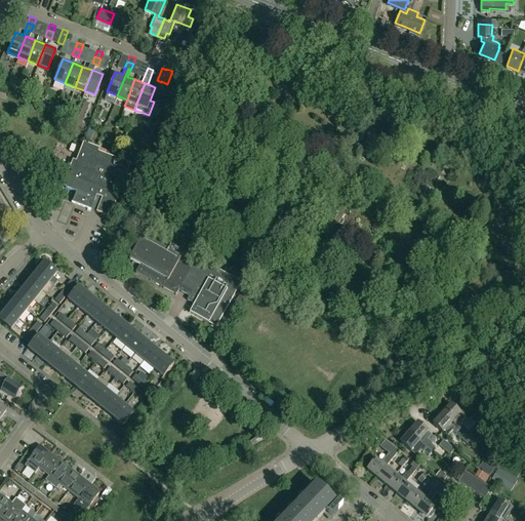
[(65,114),(73,117),(76,110),(68,106),(67,107),(65,113),(65,114)]
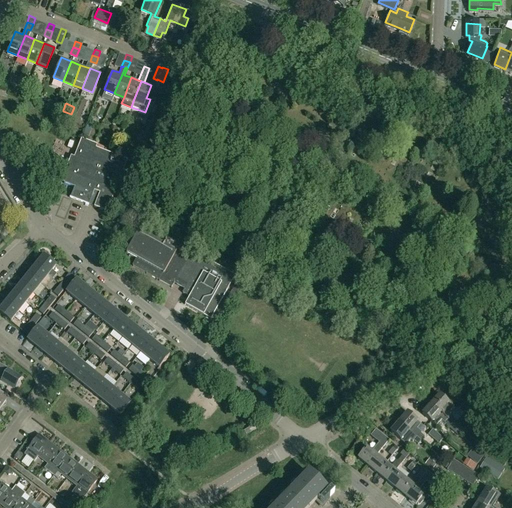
[(96,182),(94,188),(99,190),(94,204),(107,210),(127,158),(83,140),(75,161),(72,159),(68,171),(96,182)]
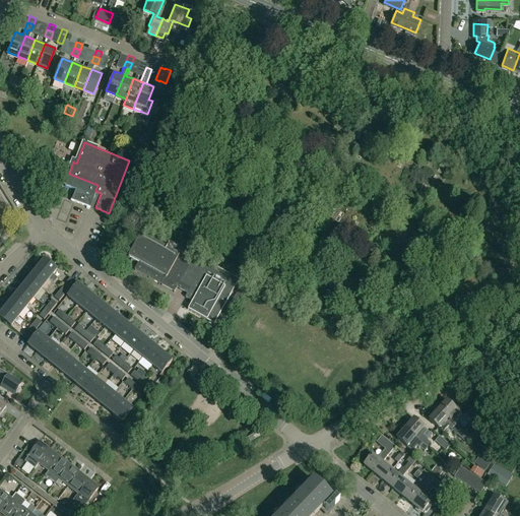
[(98,185),(69,174),(65,184),(75,188),(93,195),(95,191),(98,185)]
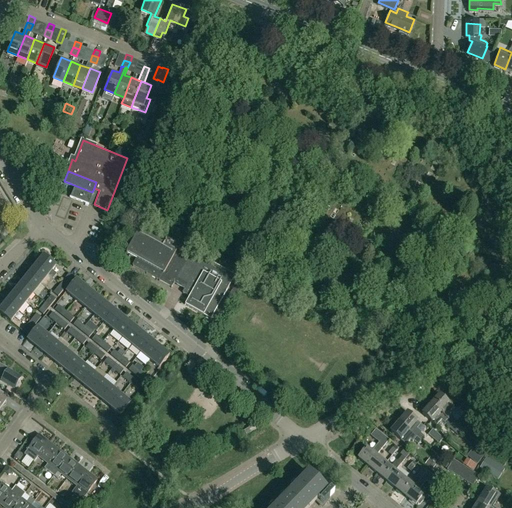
[(70,195),(70,194),(69,195),(88,202),(92,192),(74,185),(70,195)]
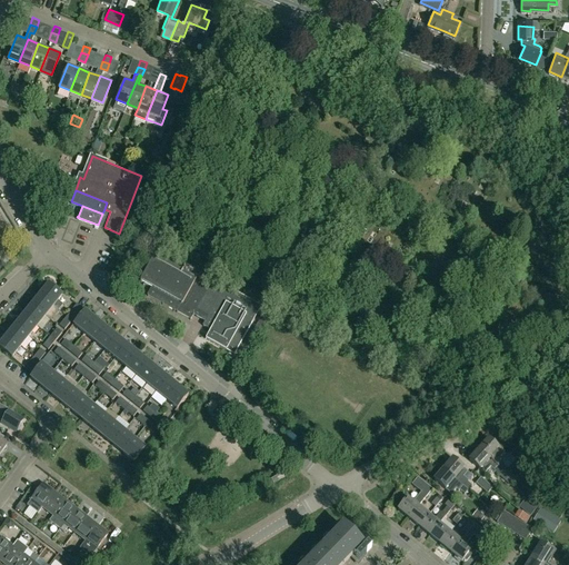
[(196,307),(207,313),(202,321),(210,326),(205,336),(233,352),(260,303),(223,283),(212,276),(183,260),(179,268),(153,254),(139,278),(150,285),(147,293),(190,316),(196,307)]
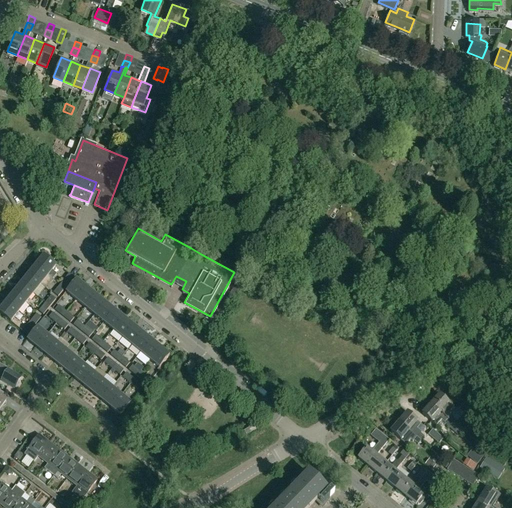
[(43,253),(35,262),(53,276),(56,271),(52,268),(56,263),(43,253)]
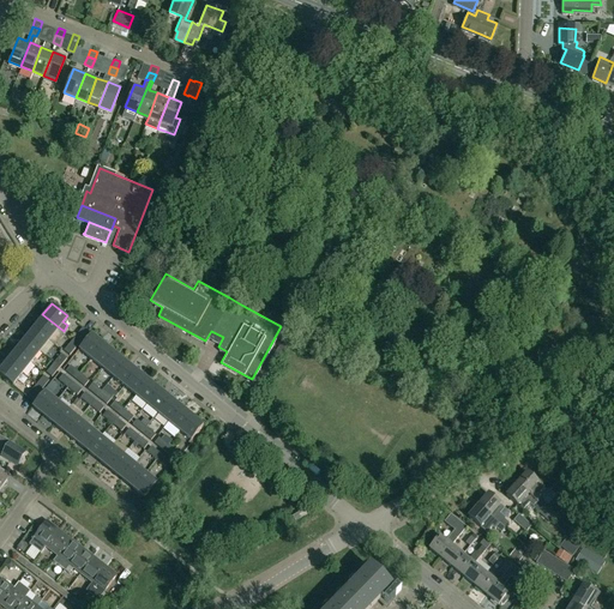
[(42,314),(34,325),(49,338),(58,327),(62,331),(64,331),(42,314)]
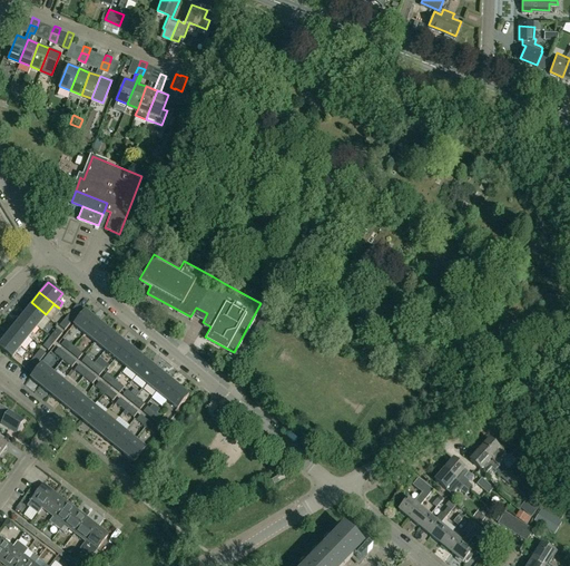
[(31,302),(22,313),(37,324),(46,314),(31,302)]
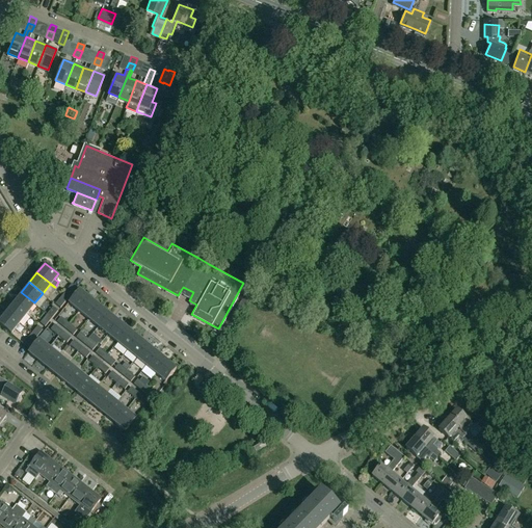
[(71,282),(63,291),(68,295),(76,285),(71,282)]
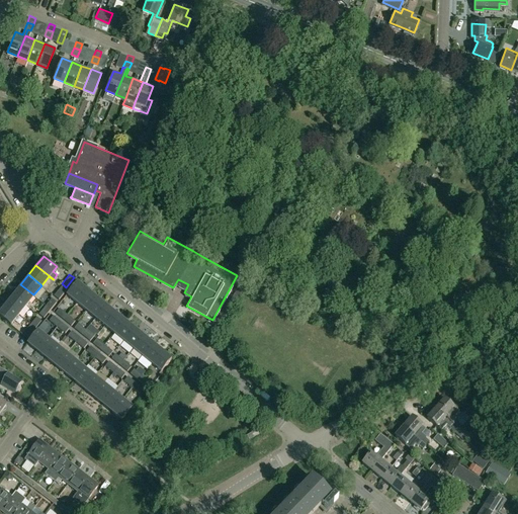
[(76,301),(86,287),(77,279),(67,292),(76,301)]
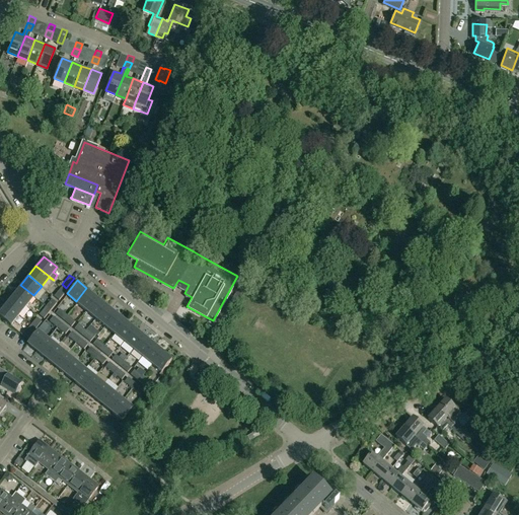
[(62,284),(54,293),(59,297),(66,288),(62,284)]
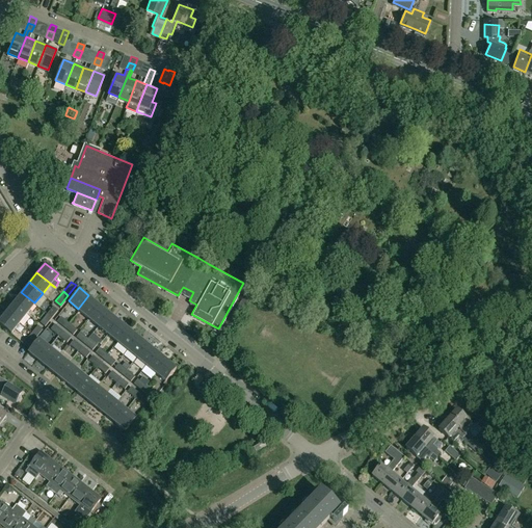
[(26,312),(34,302),(21,292),(14,301),(26,312)]
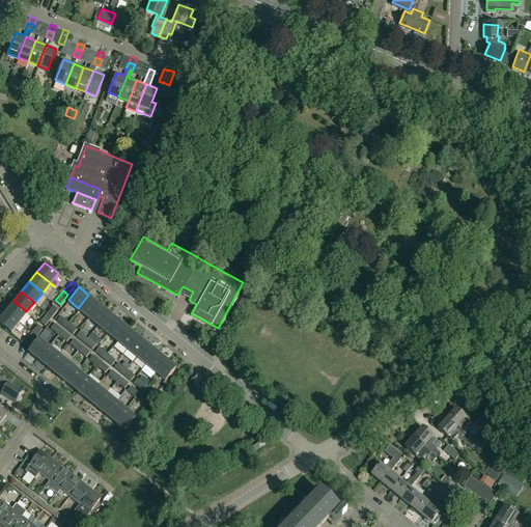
[(244,293),(240,300),(246,303),(249,296),(244,293)]
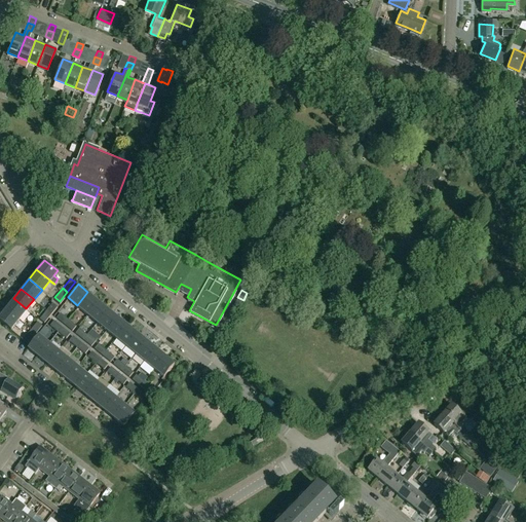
[(86,312),(98,300),(87,292),(77,305),(86,312)]
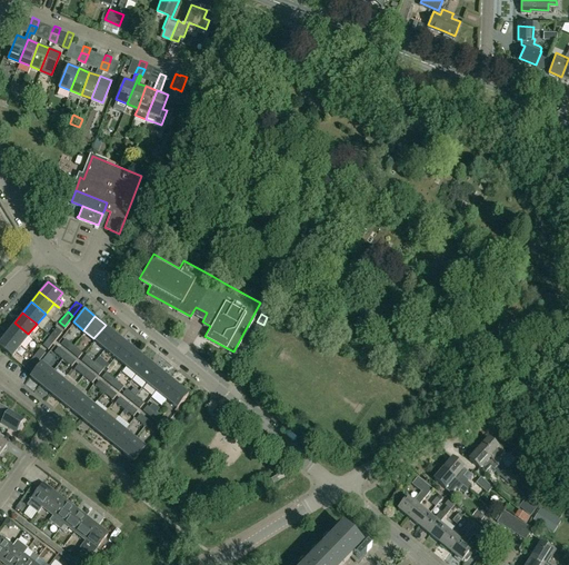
[(15,323),(6,333),(20,344),(28,334),(15,323)]
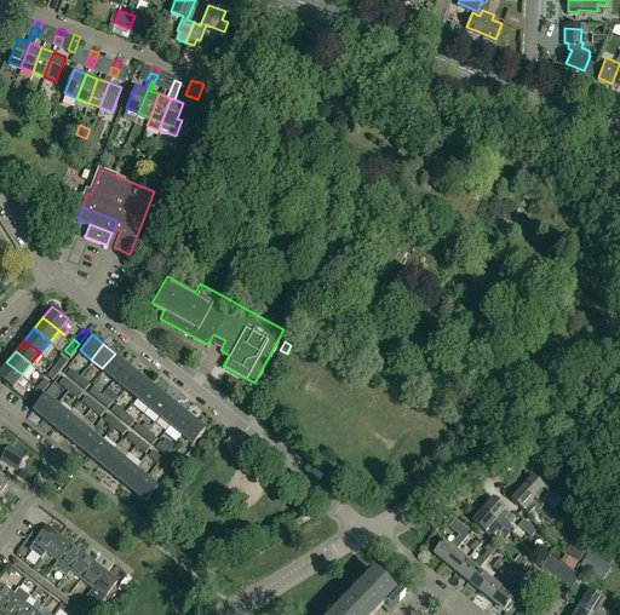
[(62,354),(55,363),(59,368),(68,358),(62,354)]
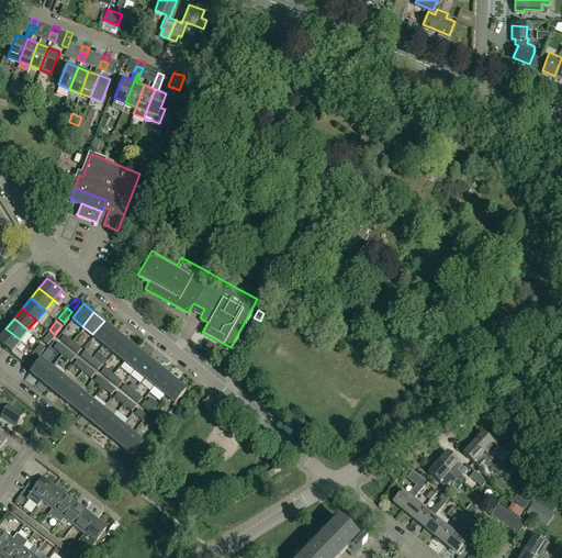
[(104,321),(92,334),(103,343),(114,328),(104,321)]
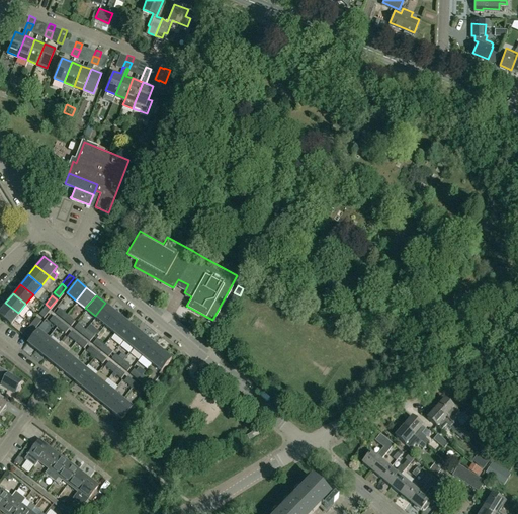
[(5,303),(0,309),(0,314),(10,323),(18,313),(5,303)]
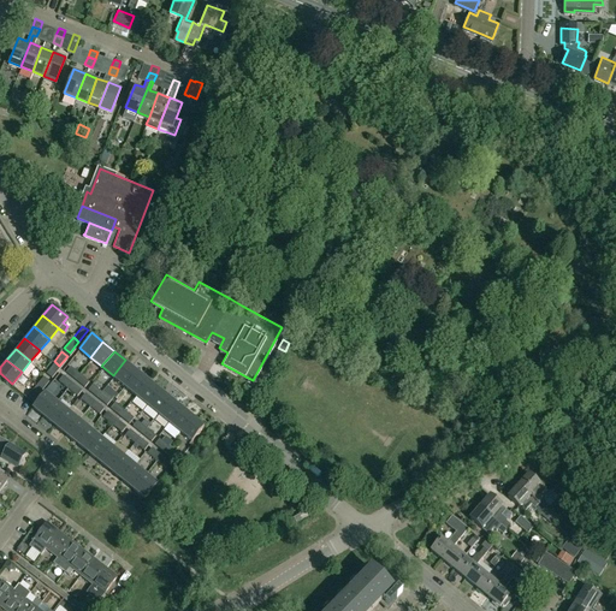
[(125,360),(113,375),(124,384),(136,369),(125,360)]
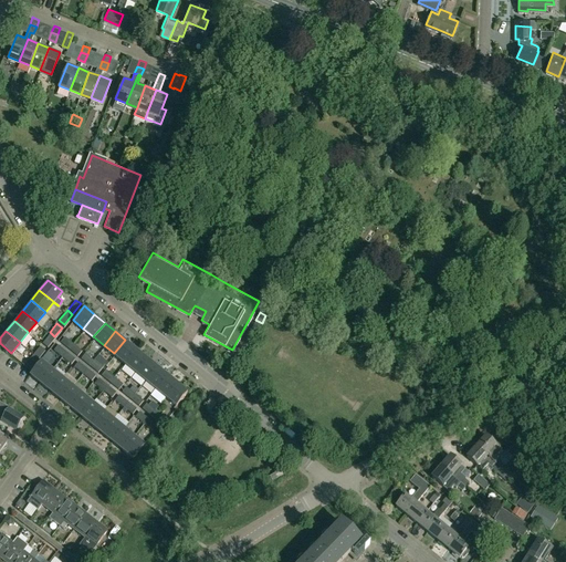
[(50,332),(42,341),(48,345),(54,336),(50,332)]
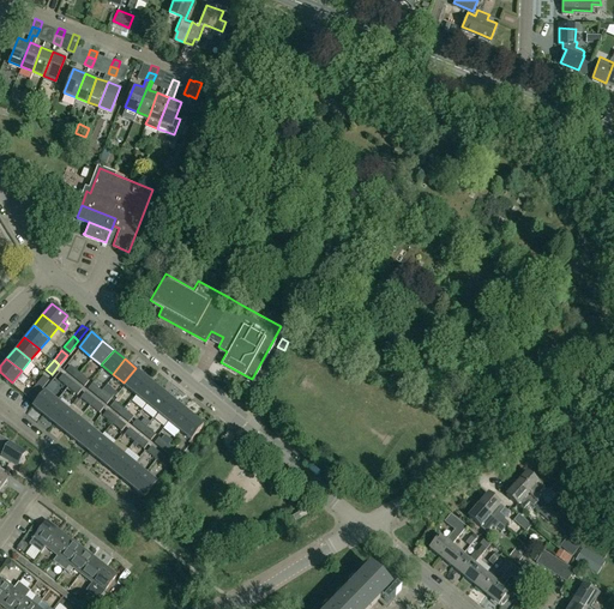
[(79,369),(70,362),(65,367),(74,375),(79,369)]
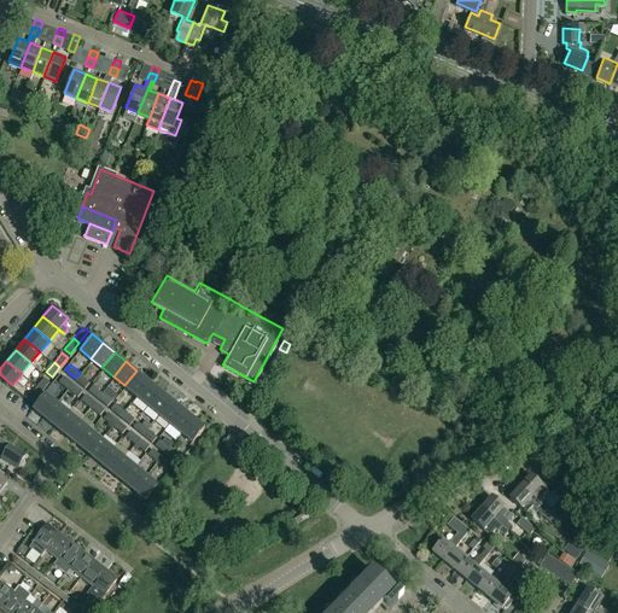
[(136,371),(124,385),(135,395),(149,379),(136,371)]
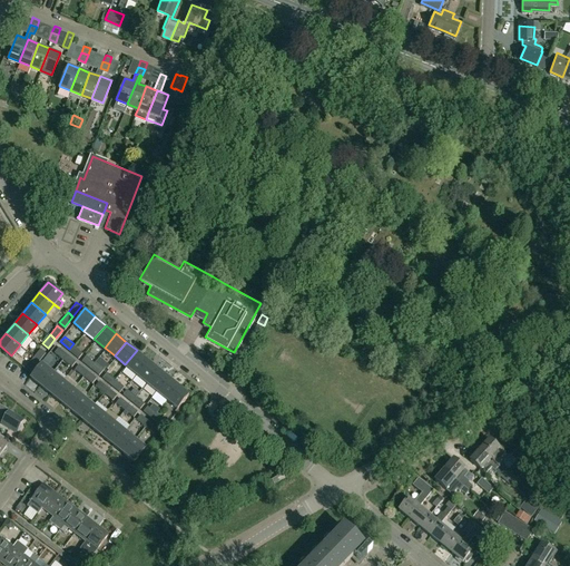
[(69,349),(78,355),(81,350),(74,343),(69,349)]
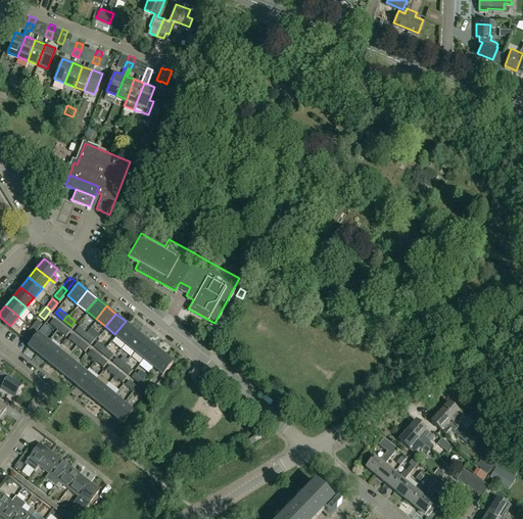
[(49,321),(57,327),(61,323),(53,316),(49,321)]
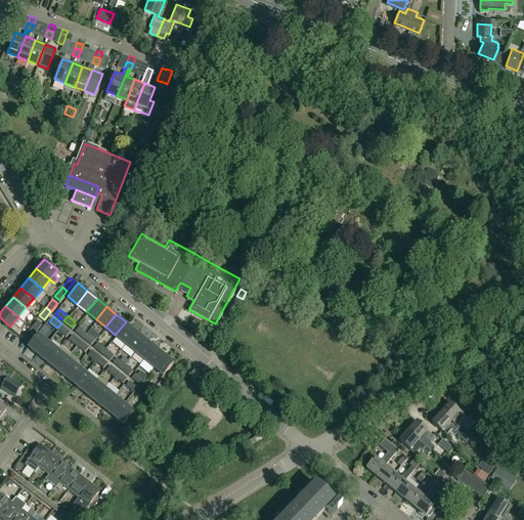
[(35,330),(42,322),(37,318),(31,326),(35,330)]
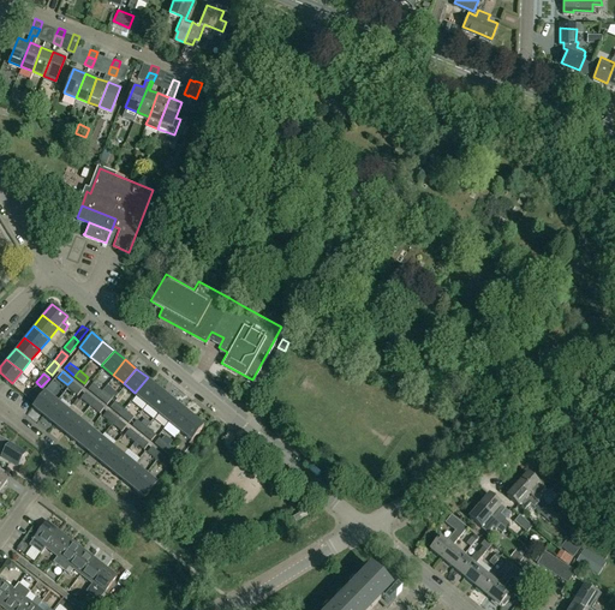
[(148,377),(135,393),(145,402),(159,387),(148,377)]
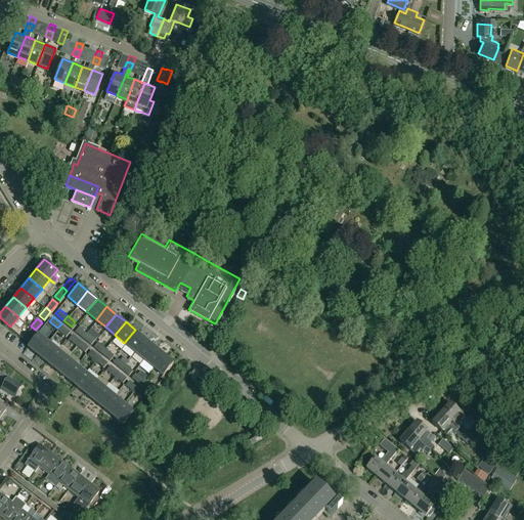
[(69,330),(61,323),(57,328),(64,334),(69,330)]
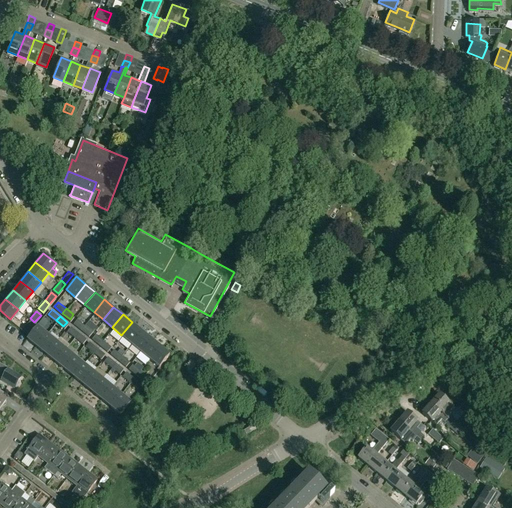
[(73,321),(80,328),(84,323),(76,317),(73,321)]
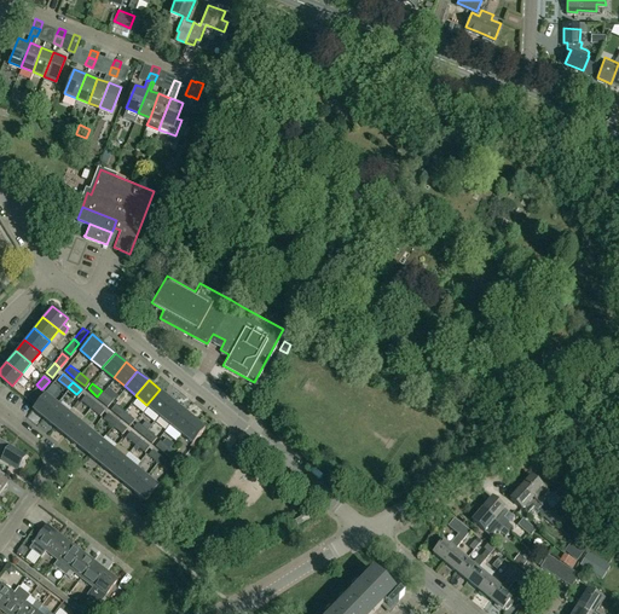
[(36,384),(28,394),(34,399),(41,389),(36,384)]
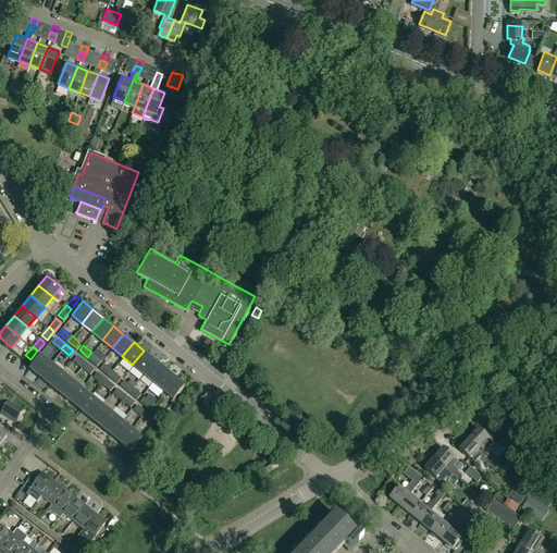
[(143,372),(153,359),(144,351),(132,365),(143,372)]
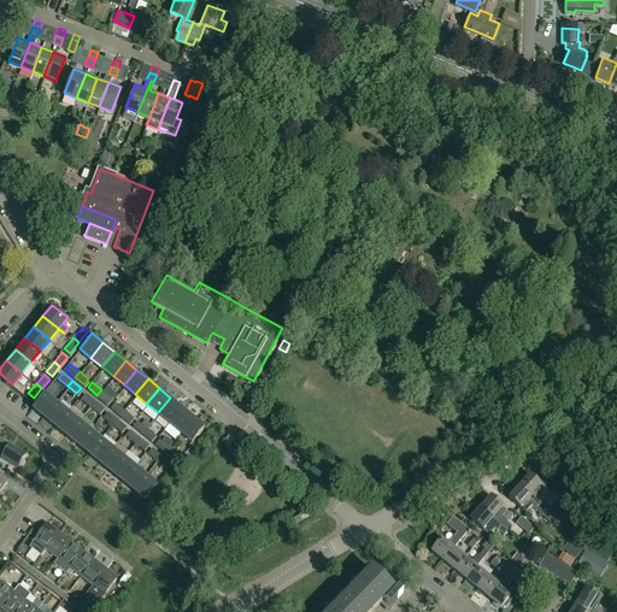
[(111,398),(101,389),(97,395),(106,402),(111,398)]
